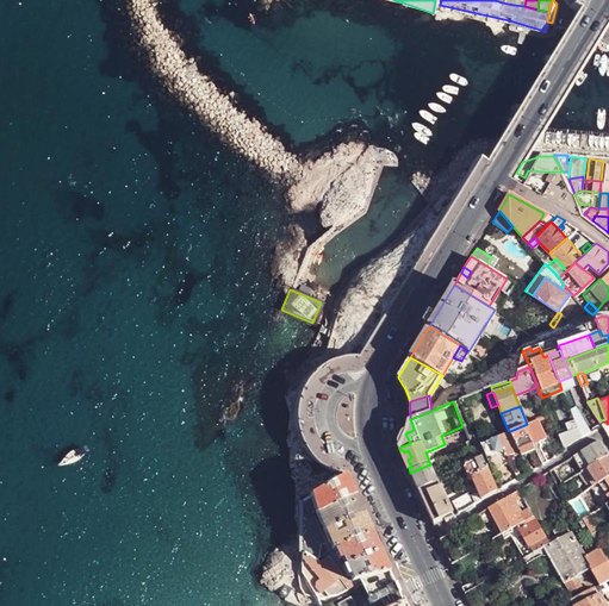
[(546,436),(539,418),(535,419),(527,424),(524,425),(533,442),(540,438),(546,436)]
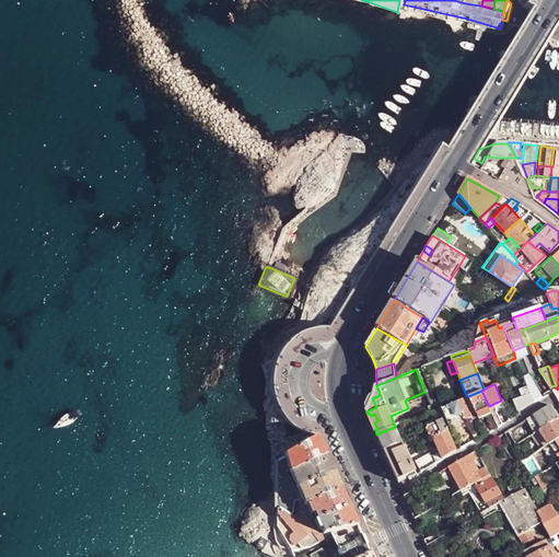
[(528,389),(526,384),(519,387),(522,395),(512,398),(517,410),(527,404),(533,399),(528,389)]
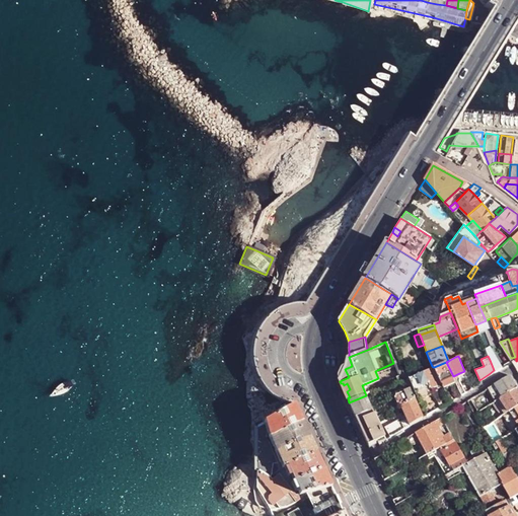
[(432,366),(428,357),(423,359),(421,360),(424,369),(432,366)]
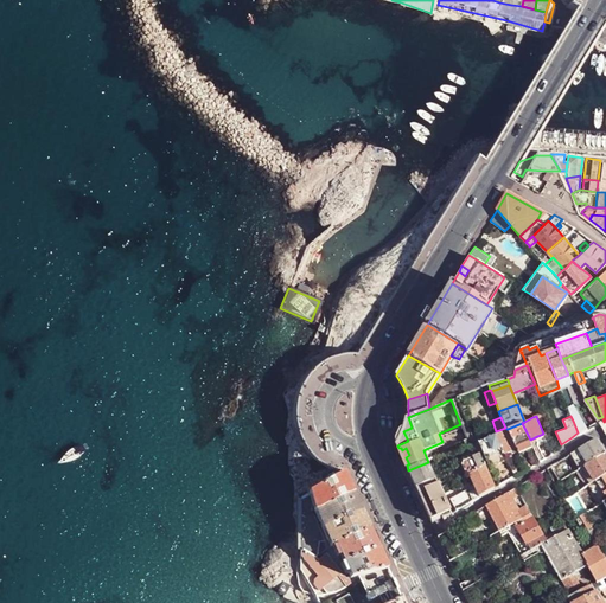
[(581,418),(573,421),(578,432),(586,428),(581,418)]
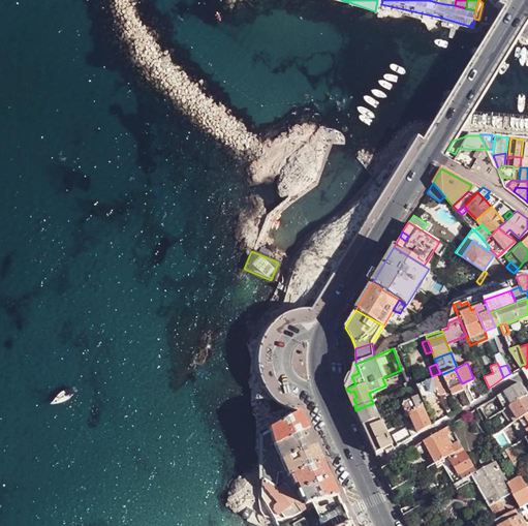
[(462,383),(455,369),(442,374),(451,389),(452,392),(453,395),(465,390),(462,383)]
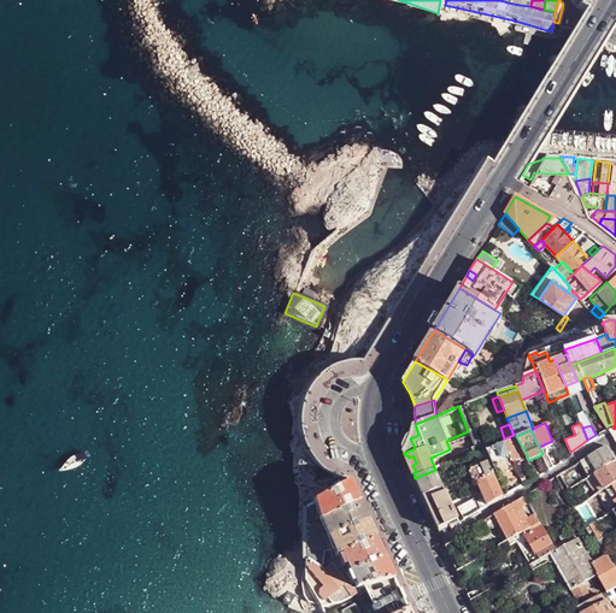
[(487,440),(490,447),(499,442),(497,436),(487,440)]
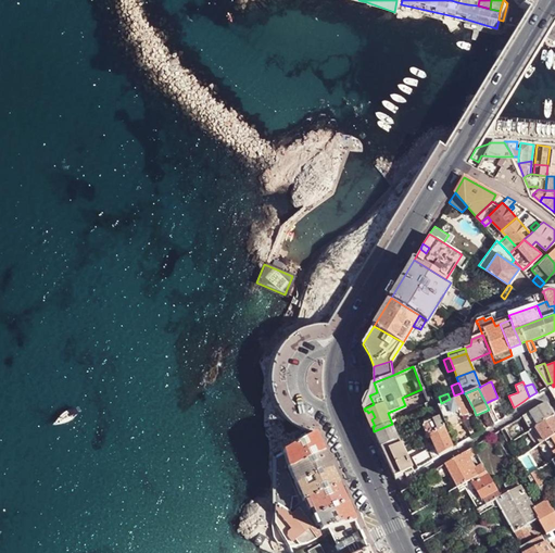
[(474,409),(465,393),(464,393),(454,398),(461,411),(462,414),(471,410),(474,409)]
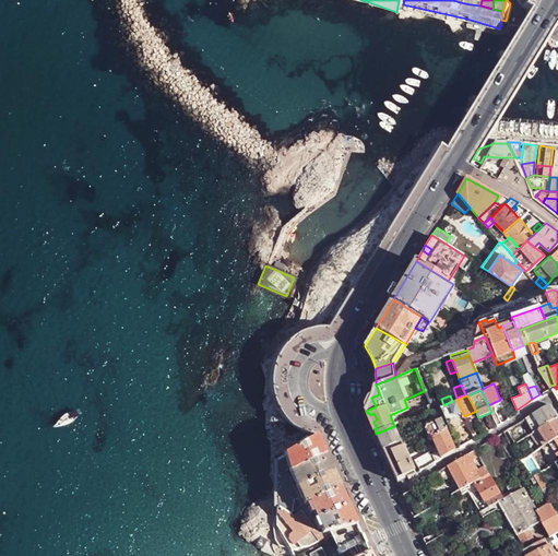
[(371,398),(366,411),(376,406),(371,398)]
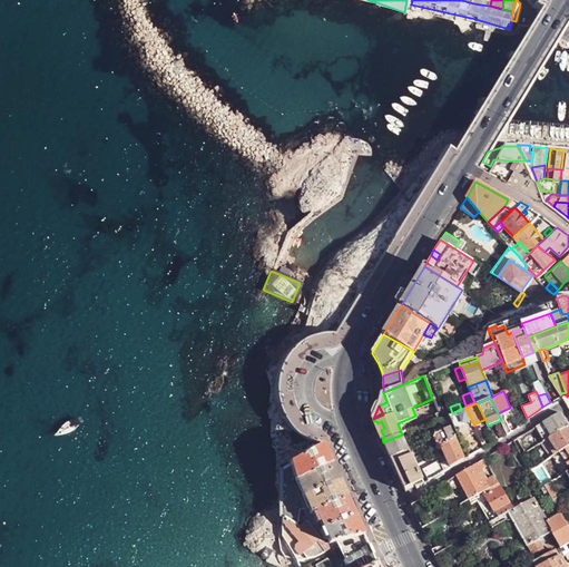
[(472,421),(466,408),(461,409),(452,413),(449,414),(455,429),(472,421)]
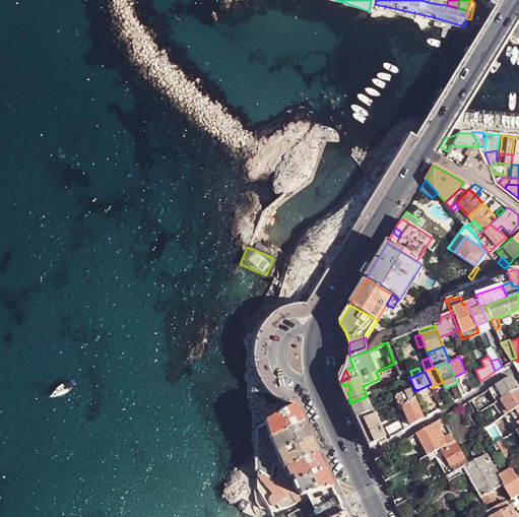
[(463,394),(466,392),(460,380),(461,379),(460,378),(461,377),(460,374),(454,377),(457,383),(463,394)]
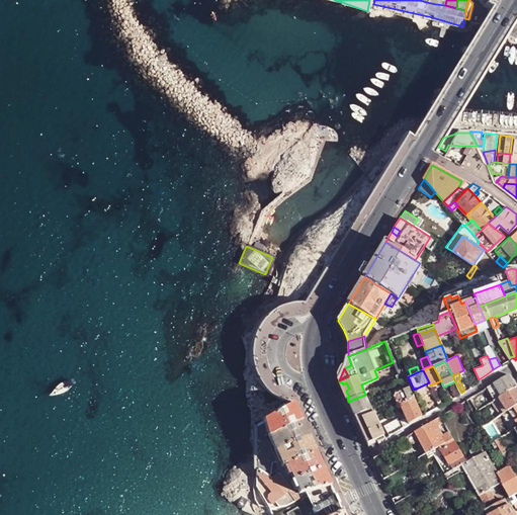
[(508,372),(493,382),(500,395),(516,384),(508,372)]
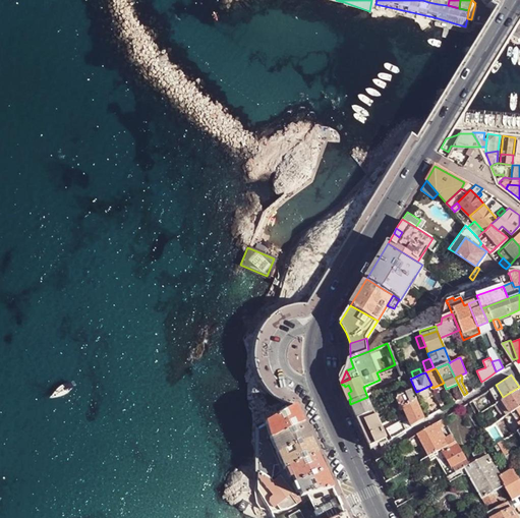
[(344,385),(342,385),(349,399),(351,399),(348,393),(351,391),(348,385),(345,387),(344,385)]
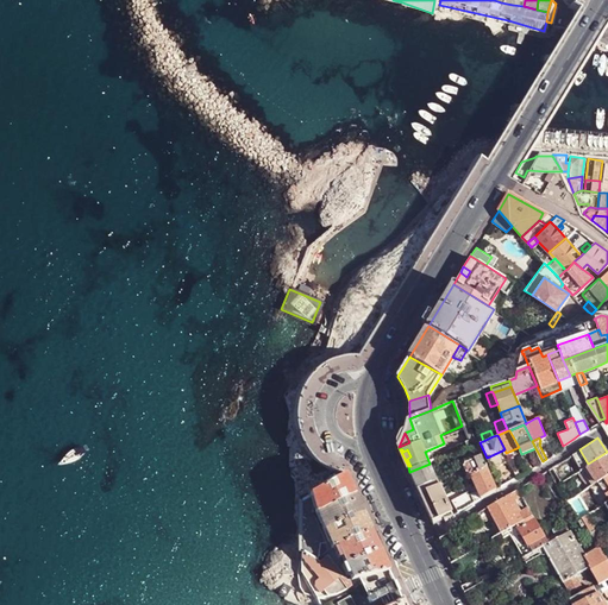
[(487,458),(490,465),(508,457),(506,453),(505,449),(487,458)]
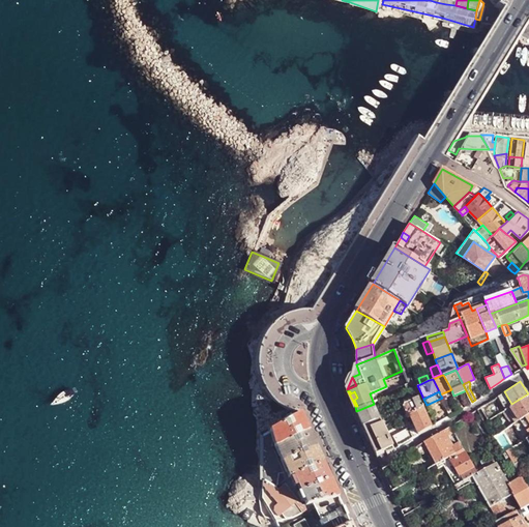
[(511,404),(504,391),(498,394),(505,407),(510,405),(511,404)]
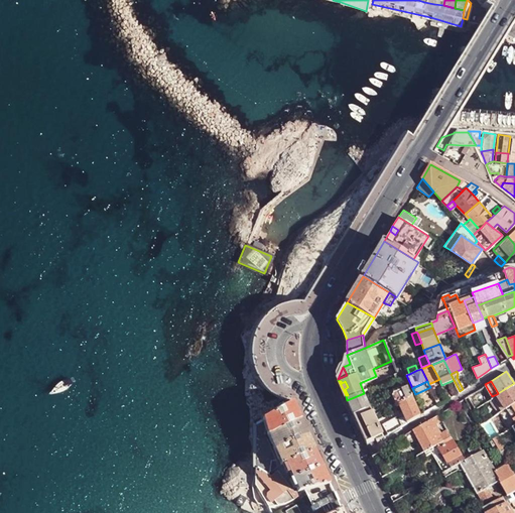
[(498,393),(497,394),(502,401),(505,406),(514,399),(514,384),(514,383),(498,393)]
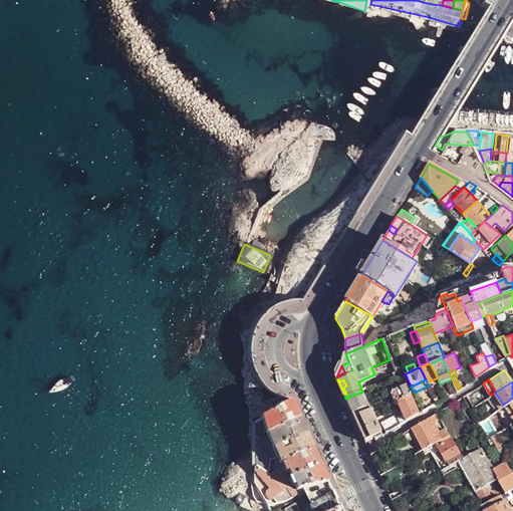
[(411,394),(406,385),(392,390),(390,394),(393,400),(397,400),(411,394)]
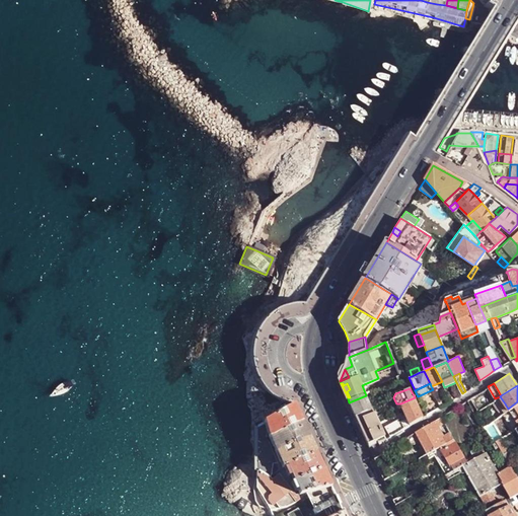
[(482,389),(474,394),(476,398),(485,393),(482,389)]
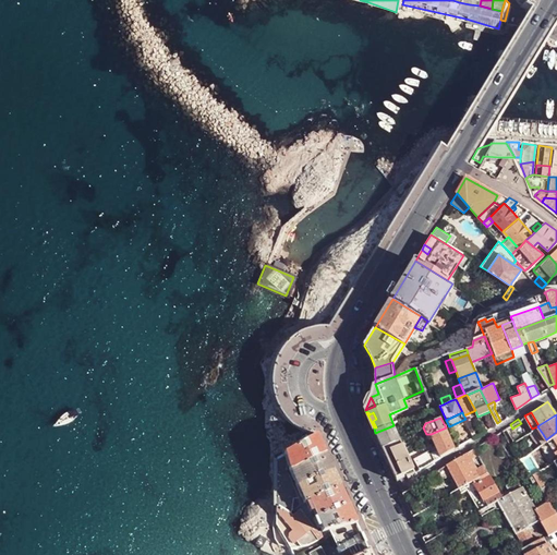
[(476,435),(470,421),(467,422),(472,434),(473,436),(476,435)]
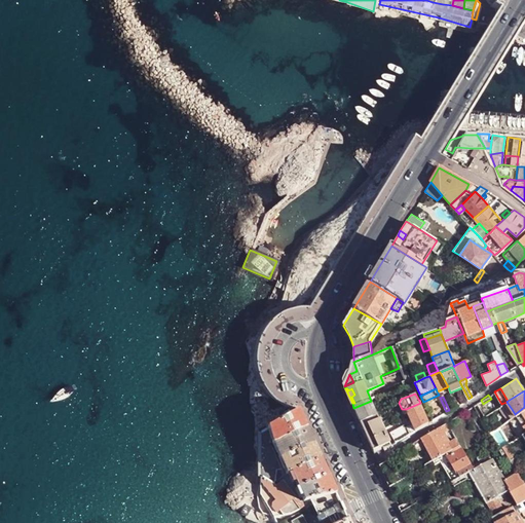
[(353,408),(364,428),(381,421),(371,401),(353,408)]
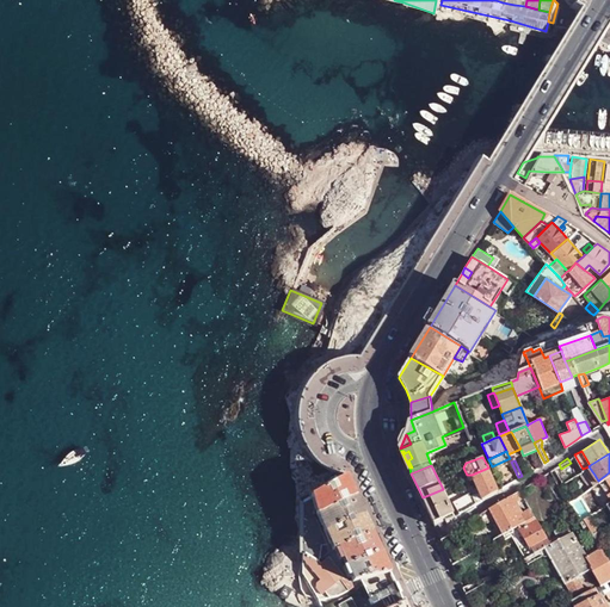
[(482,500),(498,490),(488,468),(472,475),(479,491),(482,500)]
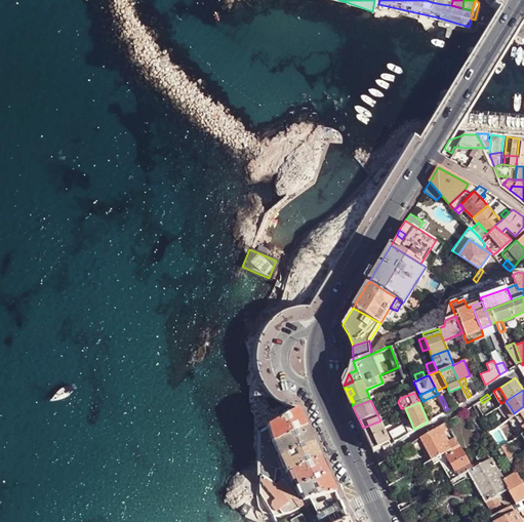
[(265,425),(265,426),(268,435),(271,441),(271,443),(304,424),(298,412),(295,406),(265,425)]
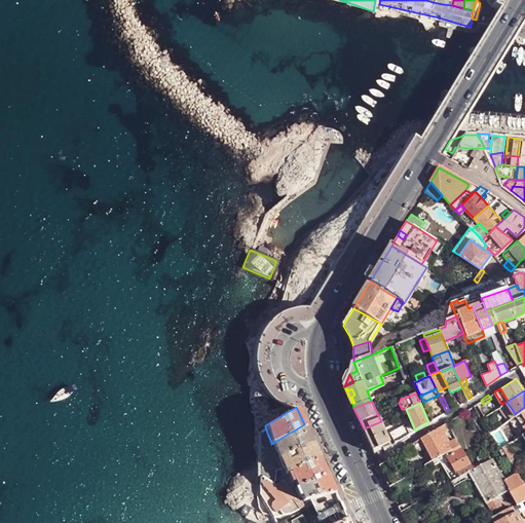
[(524,407),(515,414),(524,430),(524,407)]
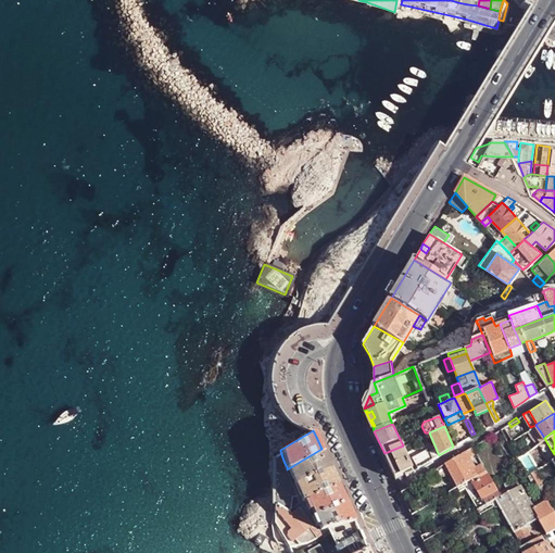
[(433,459),(439,455),(436,448),(429,451),(426,443),(408,451),(416,467),(433,459)]
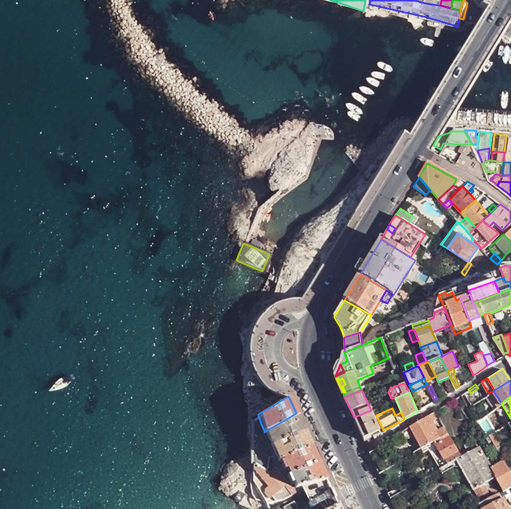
[(354,417),(364,439),(367,438),(373,435),(374,437),(374,436),(381,432),(371,410),(354,417)]
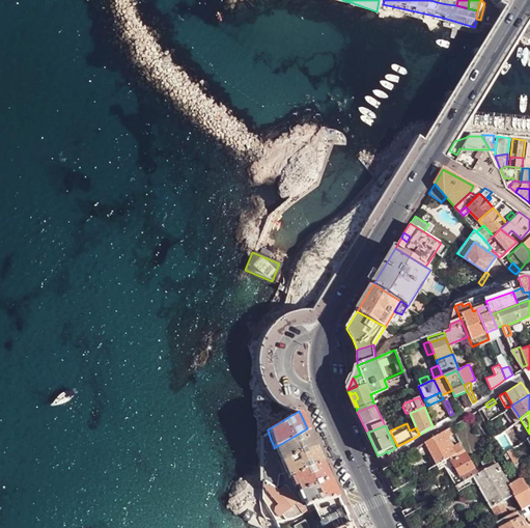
[(455,433),(450,425),(442,431),(446,438),(447,437),(451,435),(455,433)]
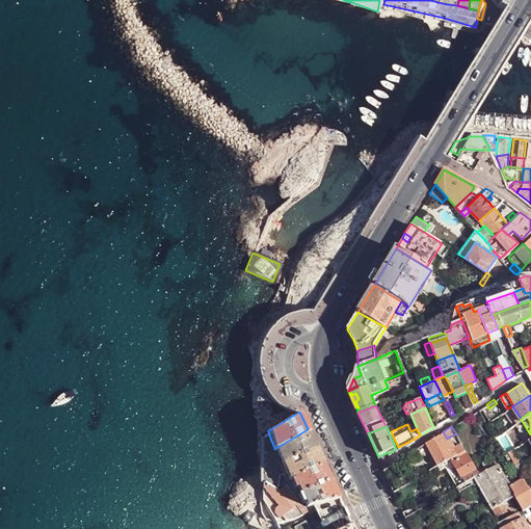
[(308,429),(274,449),(282,464),(316,446),(311,435),(308,429)]
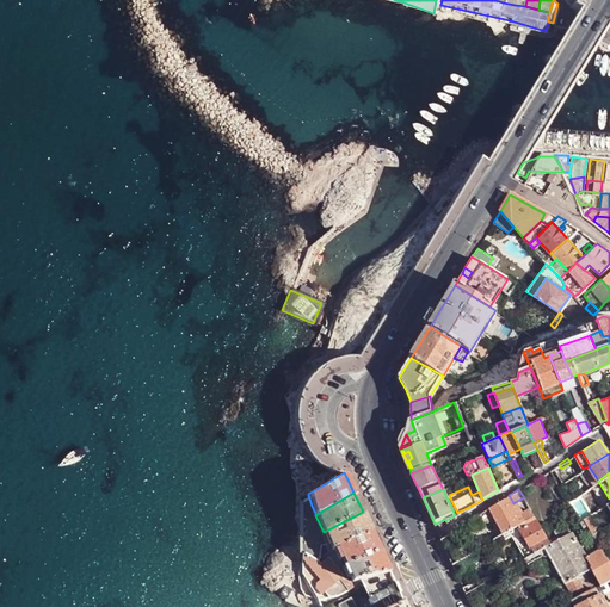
[(562,494),(556,497),(561,503),(567,501),(562,494)]
